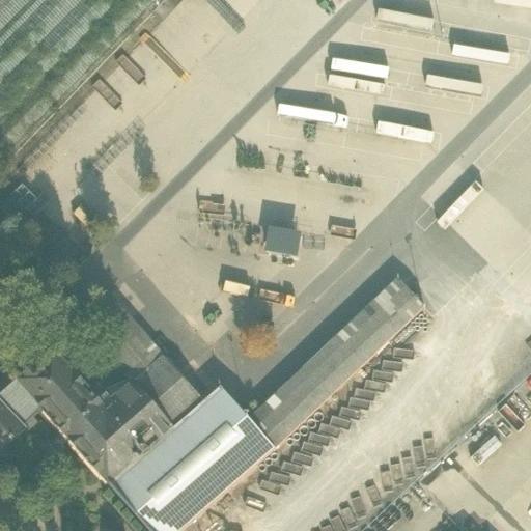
[(0,0),(0,40),(39,0),(45,0),(0,46),(0,166),(1,167),(163,0),(0,0)]
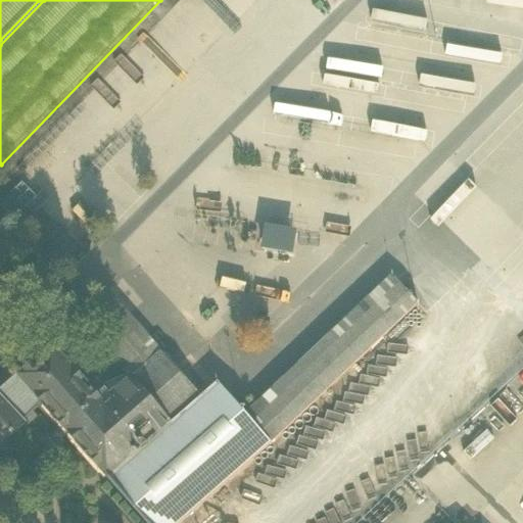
[(263,227),(259,250),(292,253),(294,229),(263,227)]
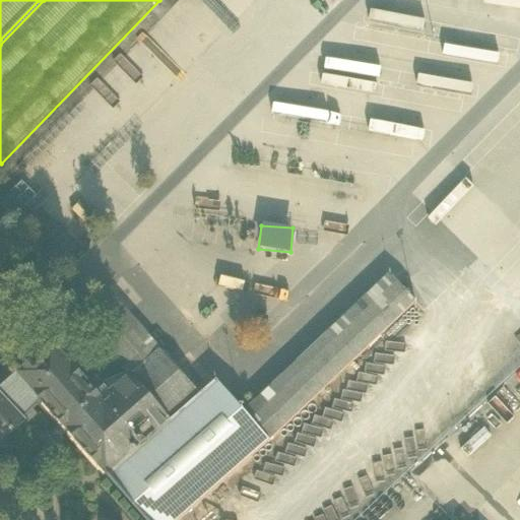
[(252,415),(396,282),(388,274),(244,407),(252,415)]
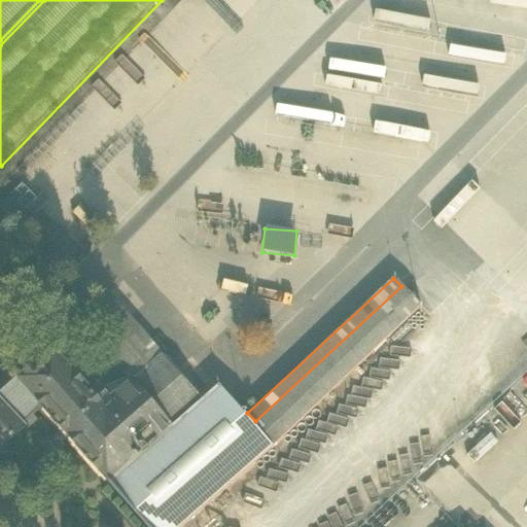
[(401,286),(255,421),(273,441),(420,307),(401,286)]
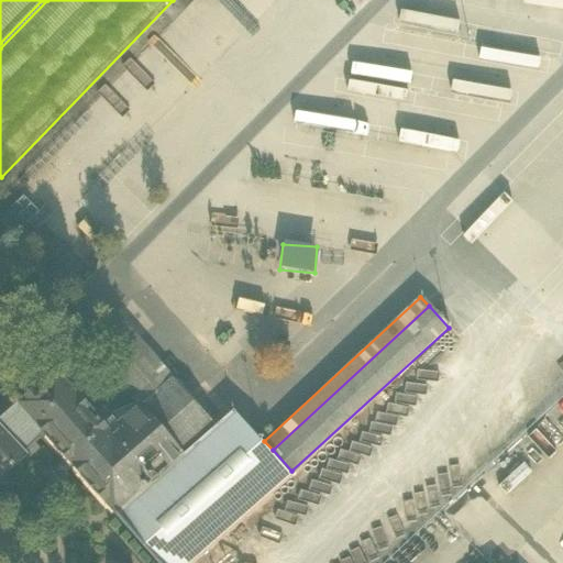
[(79,340),(140,405),(172,375),(111,310),(79,340)]
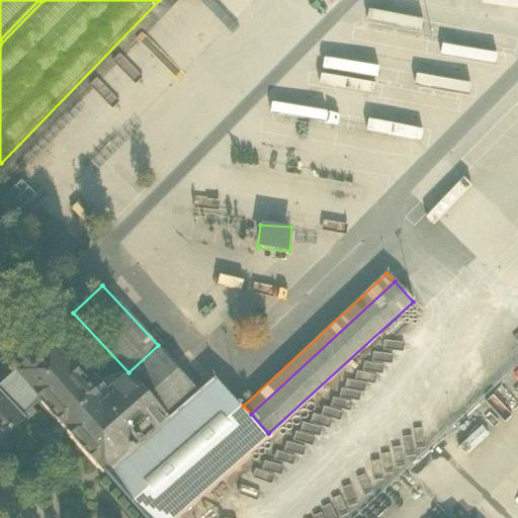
[(39,354),(38,355),(57,374),(69,363),(75,368),(84,360),(60,335),(39,354)]
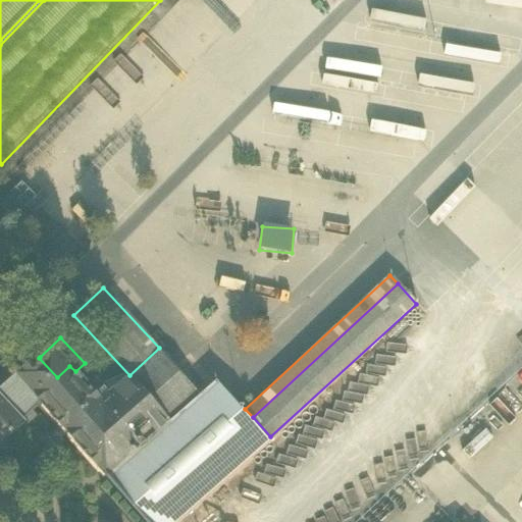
[(69,431),(111,475),(201,393),(159,348),(129,375),(111,393),(102,401),(69,431)]
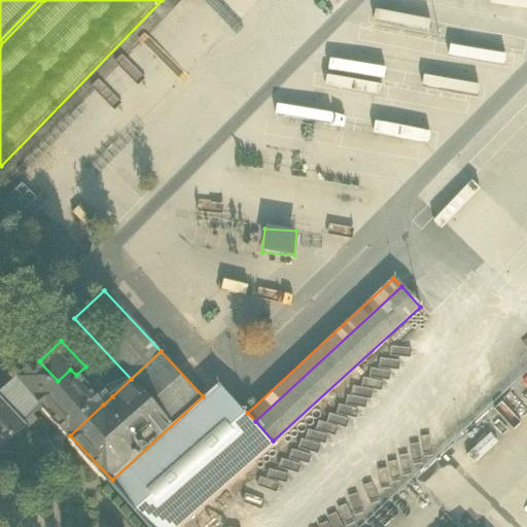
[(23,371),(26,374),(39,361),(40,360),(32,352),(20,364),(24,370),(23,371)]
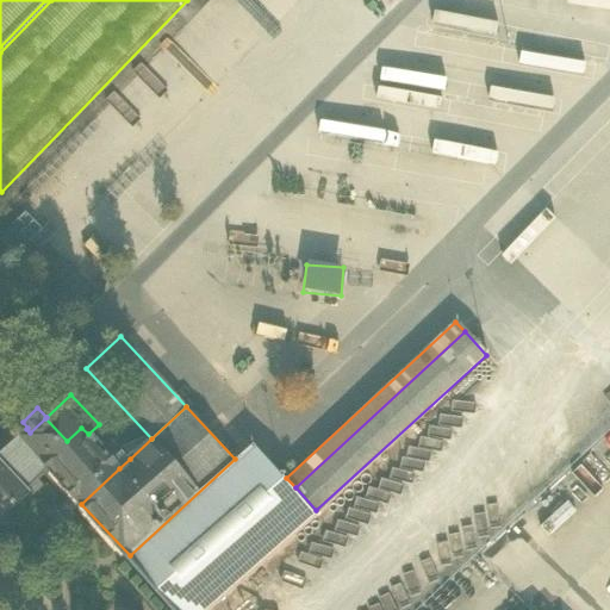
[(103,449),(88,434),(81,428),(67,441),(45,418),(30,433),(35,437),(27,443),(23,439),(17,433),(0,448),(6,454),(0,459),(0,517),(1,520),(25,497),(26,498),(39,486),(36,481),(48,471),(80,505),(81,504),(119,468),(103,449)]
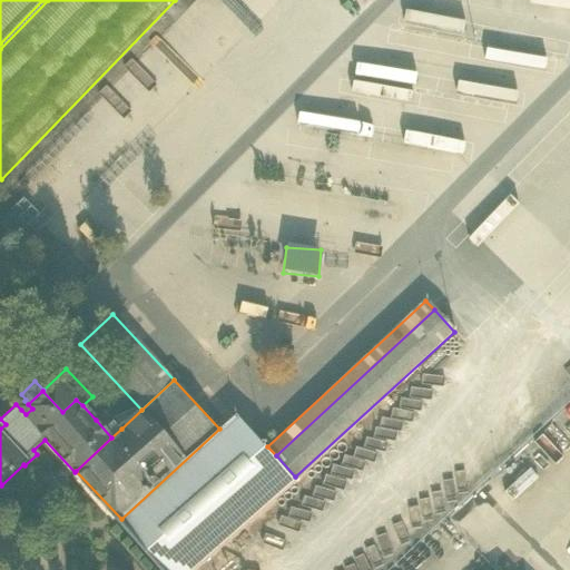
[(28,404),(21,410),(26,414),(32,409),(28,404)]
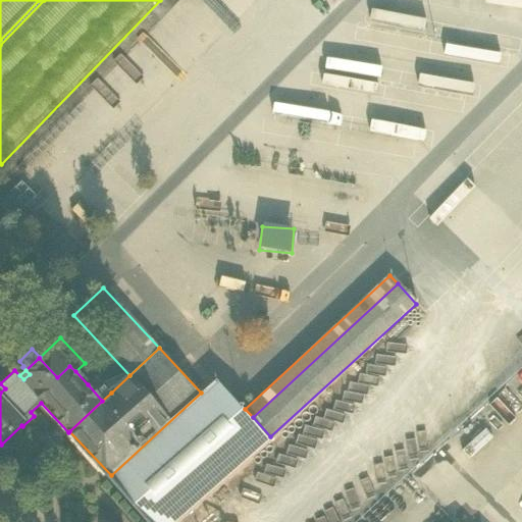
[(88,384),(102,401),(111,393),(97,377),(88,384)]
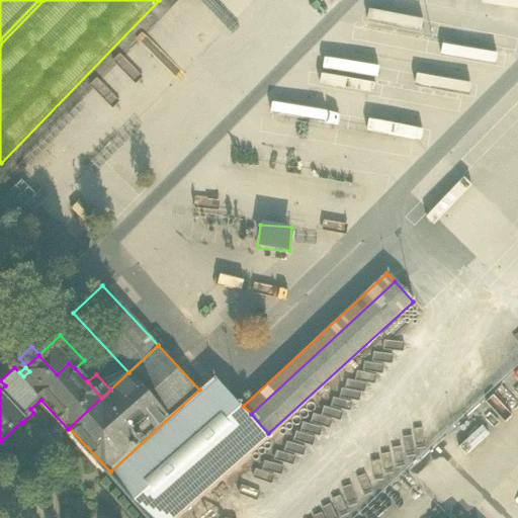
[(151,517),(176,517),(268,433),(251,414),(243,406),(214,374),(199,390),(110,471),(109,472),(151,517)]
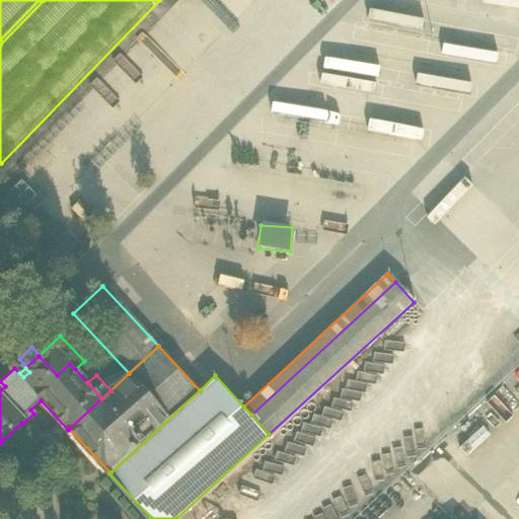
[(518,453),(518,390),(488,423),(518,453)]
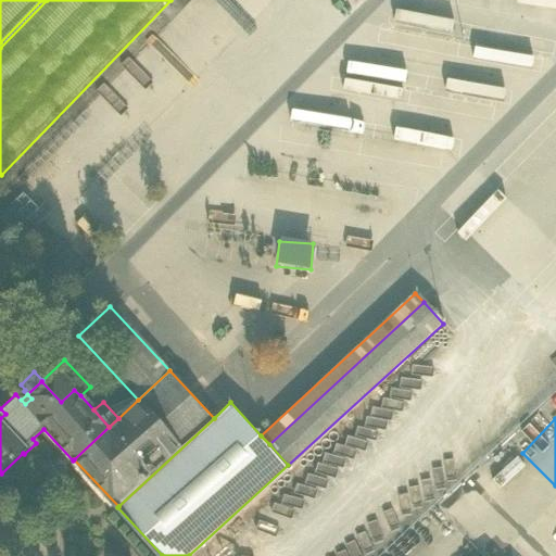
[(404,555),(479,555),(442,518),(404,555)]
